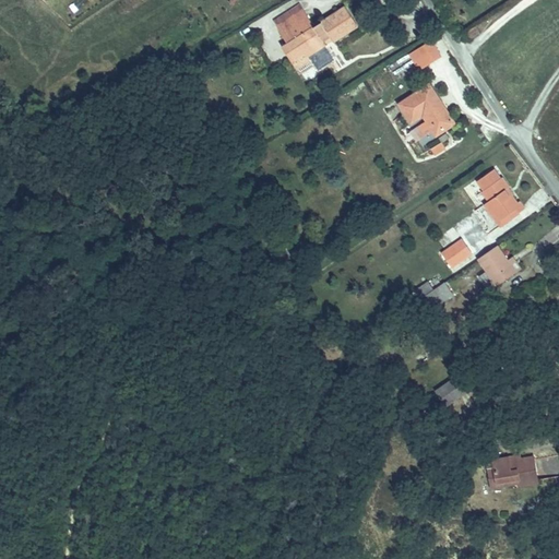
[(326,45),(323,40),(330,35),(334,42),(357,26),(345,8),(313,28),(307,18),(288,30),(295,39),(283,47),(292,60),(305,51),(308,57),(326,45)]
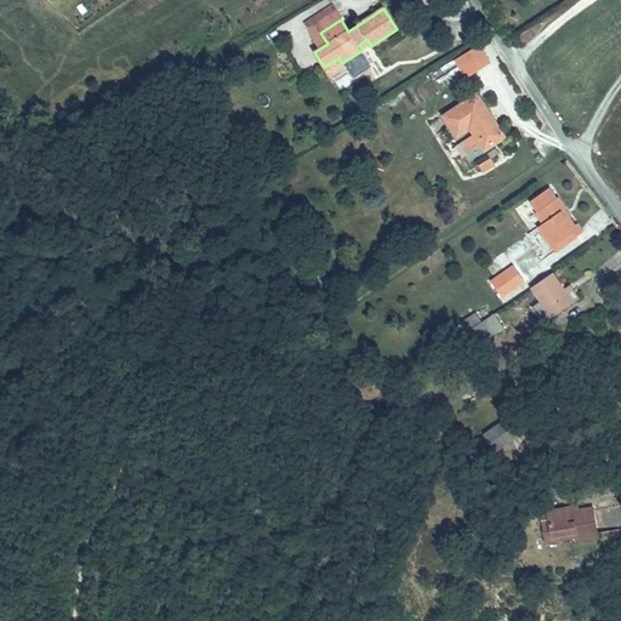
[(533,36),(529,30),(518,36),(523,44),(533,36)]
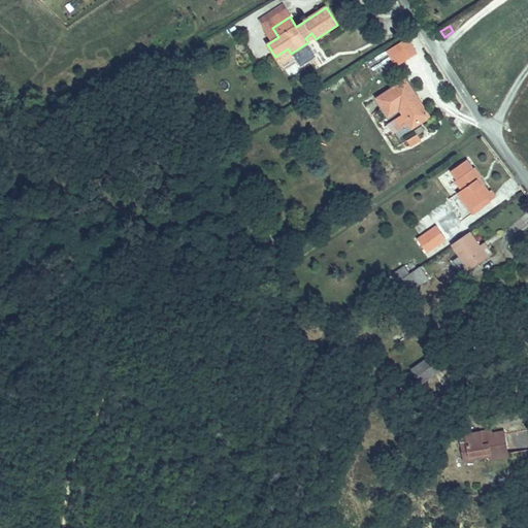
[(416,53),(406,38),(392,47),(402,62),(416,53)]
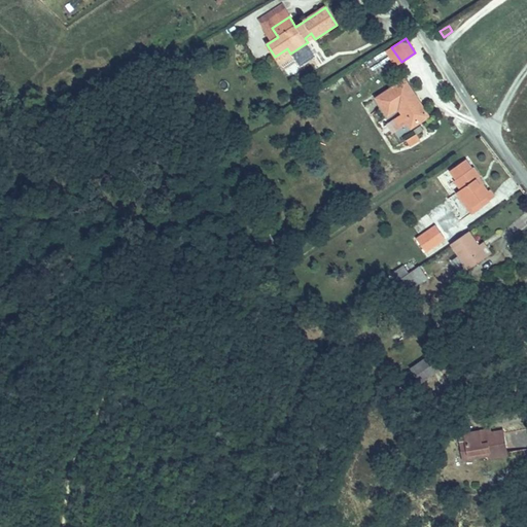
[(311,45),(293,54),(300,66),(317,58),(311,45)]
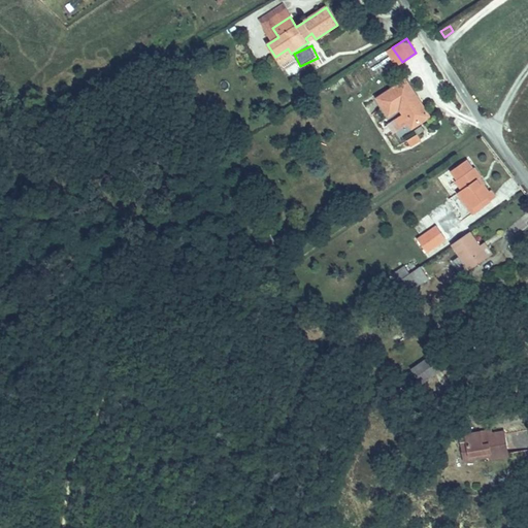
[(402,62),(392,47),(387,52),(396,66),(402,62)]
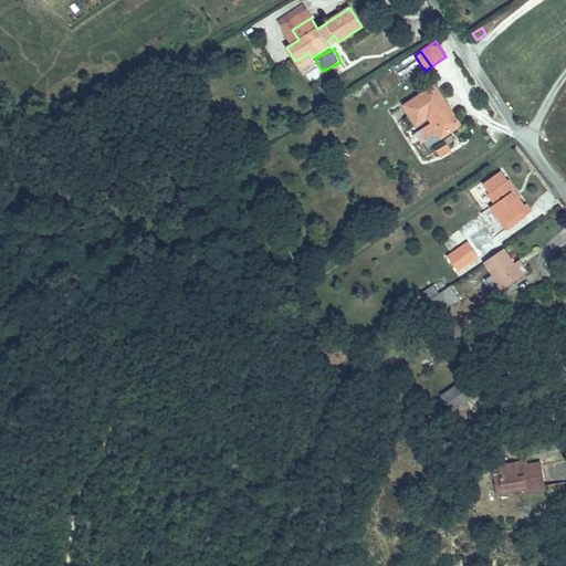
[(308,52),(295,61),(302,71),(315,62),(312,58),(308,52)]
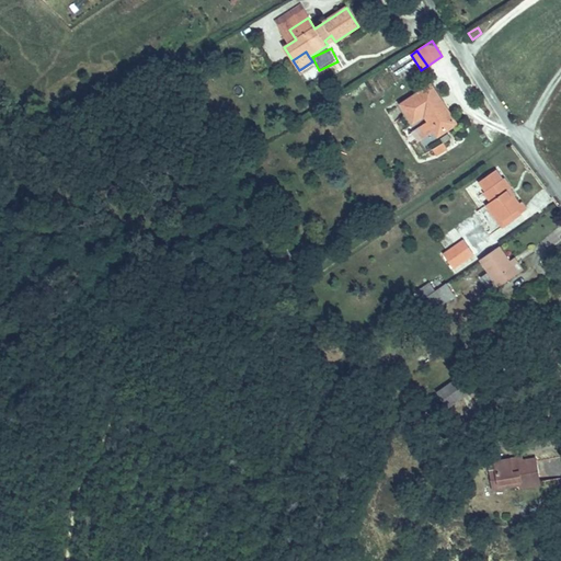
[(305,72),(308,80),(320,73),(317,67),(305,72)]
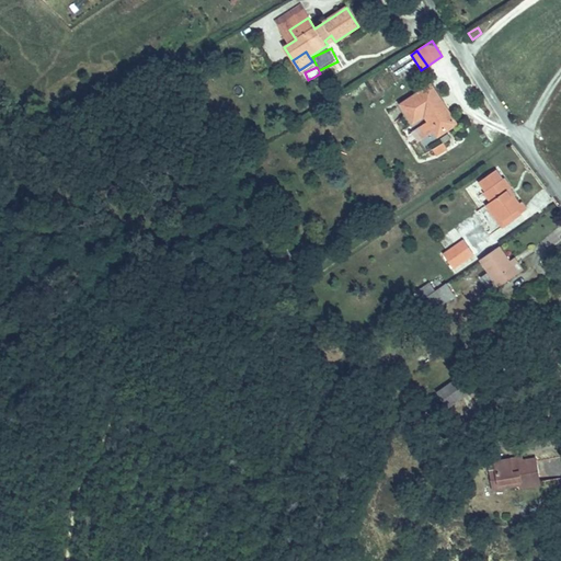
[(457,125),(432,86),(401,105),(413,123),(424,115),(438,137),(457,125)]
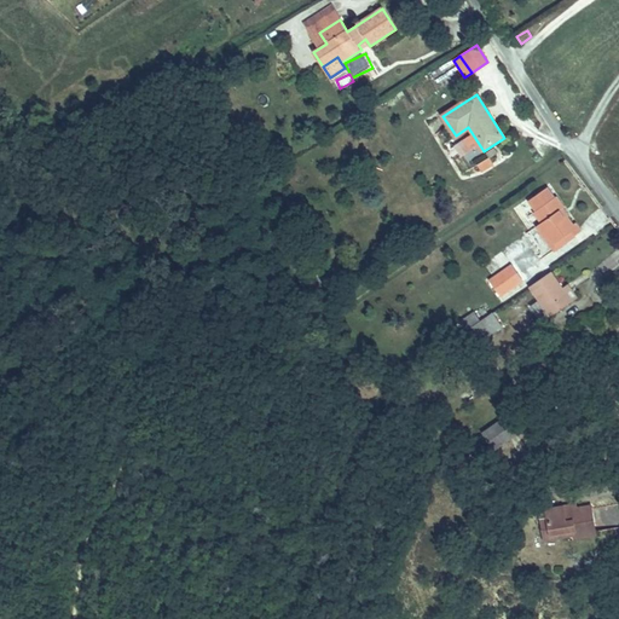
[(480,173),(495,166),(490,157),(475,165),(480,173)]
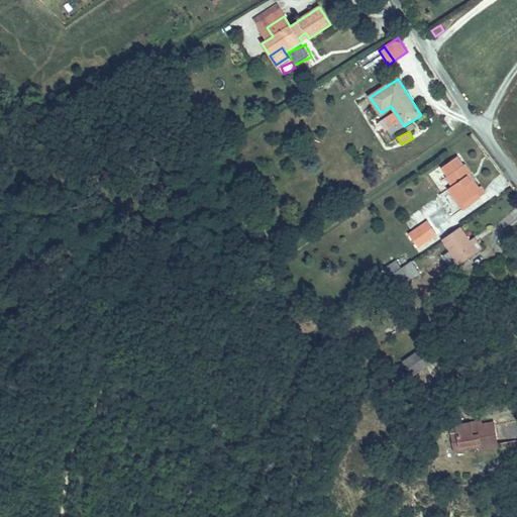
[(457,158),(442,169),(448,177),(447,178),(452,186),(448,188),(458,202),(476,191),(481,197),(486,194),(481,187),(479,189),(474,182),(471,185),(466,178),(471,175),(464,166),(463,167),(457,158)]
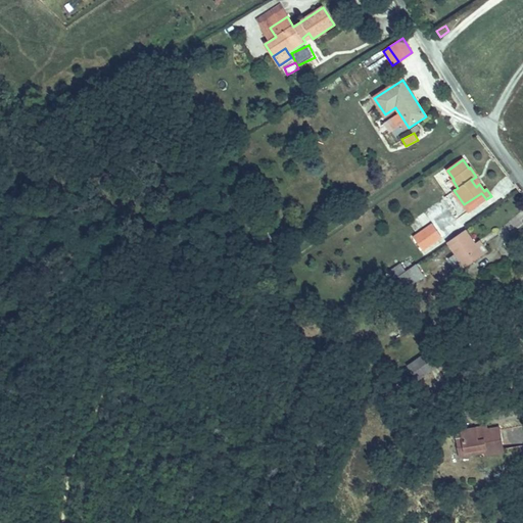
[(469,211),(486,199),(481,193),(464,204),(469,211)]
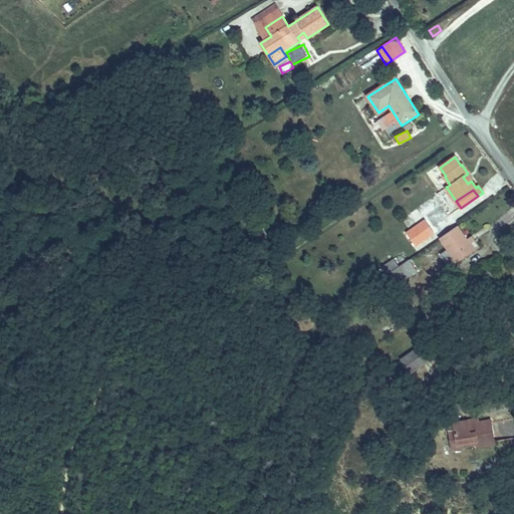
[(424,218),(404,232),(415,247),(435,233),(424,218)]
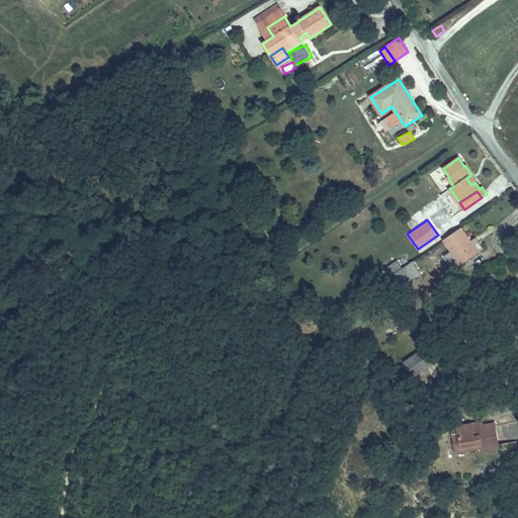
[(470,241),(461,228),(443,240),(460,265),(479,253),(470,241)]
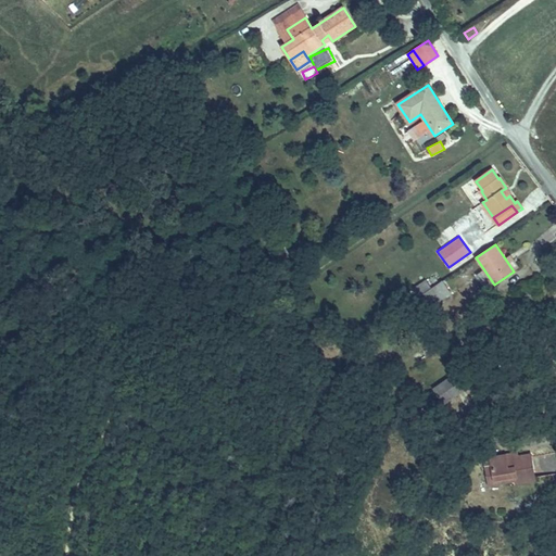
[(518,268),(509,256),(505,258),(514,272),(518,268)]
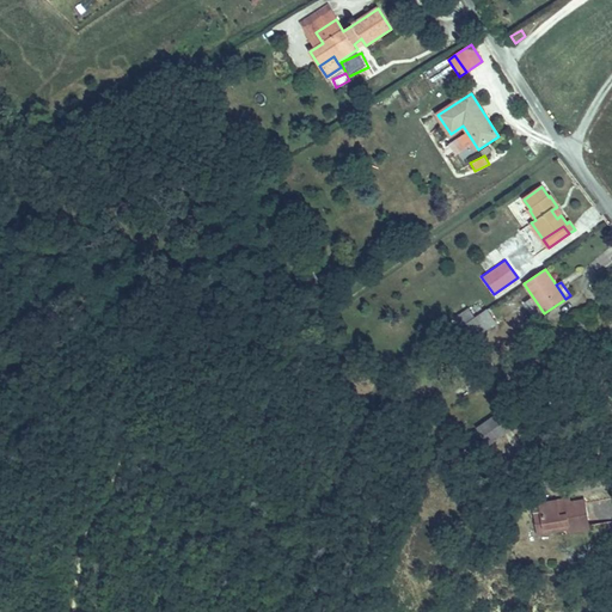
[(460,314),(477,334),(494,320),(484,308),(475,316),(467,308),(460,314)]
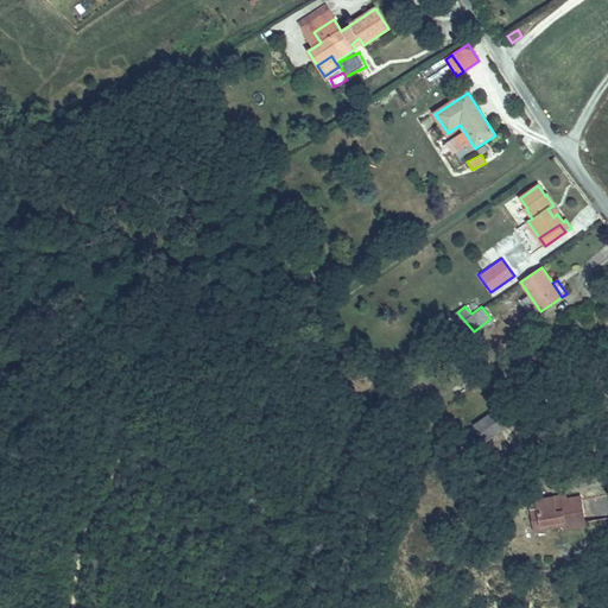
[(501,406),(473,424),(485,442),(513,425),(501,406)]
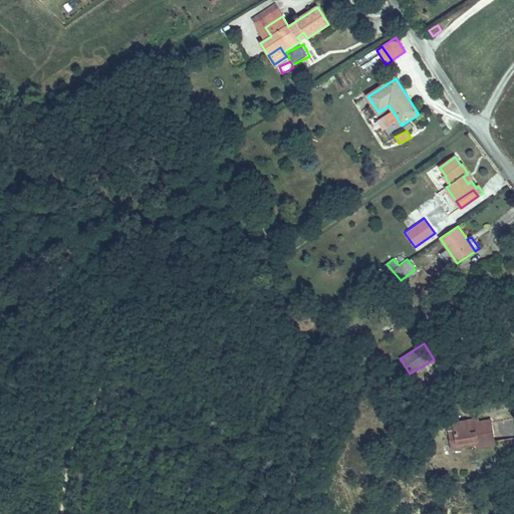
[(468,420),(457,422),(461,443),(482,440),(482,445),(483,447),(495,445),(491,421),(479,423),(469,424),(468,420)]
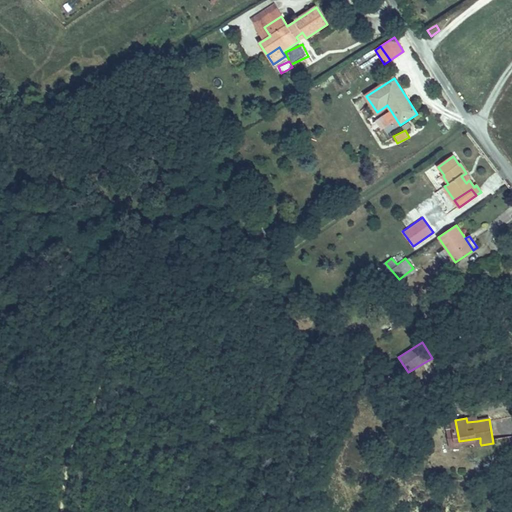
[(459,441),(455,420),(447,421),(451,447),(480,443),(480,438),(459,441)]
